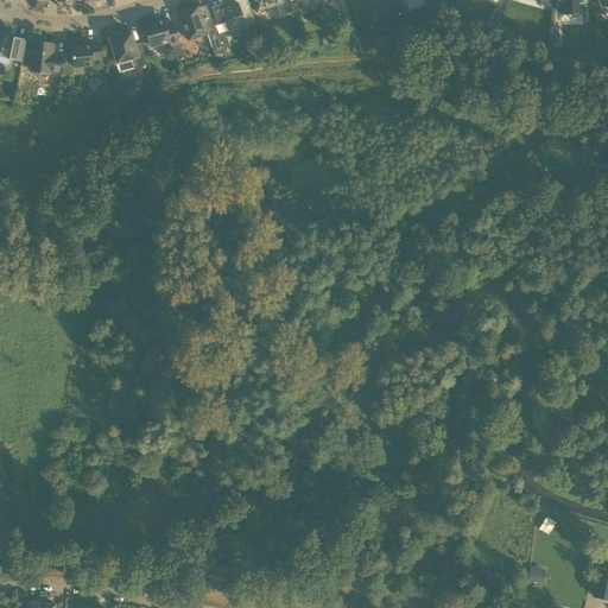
[(217,0),(229,31),(255,23),(247,0),(217,0)]
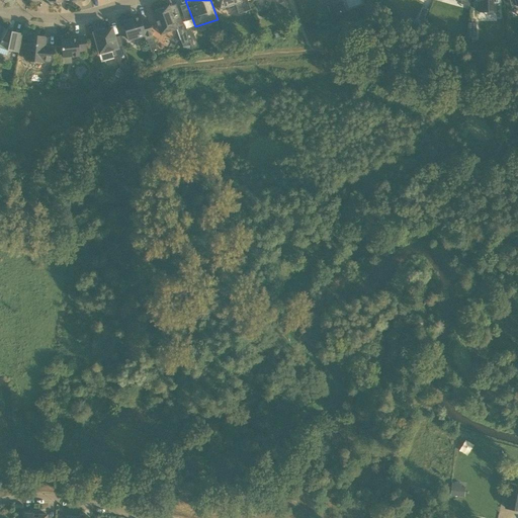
[(216,0),(217,2),(218,3),(220,9),(235,4),(239,14),(251,10),(247,0),(216,0)]
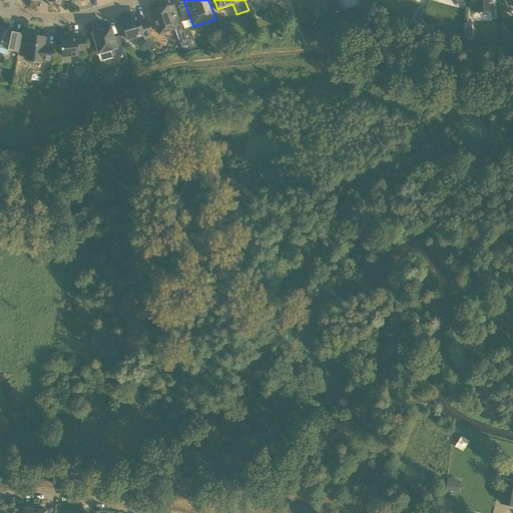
[(285,8),(282,0),(273,0),(274,0),(281,0),(284,8),(283,8),(283,9),(285,8)]
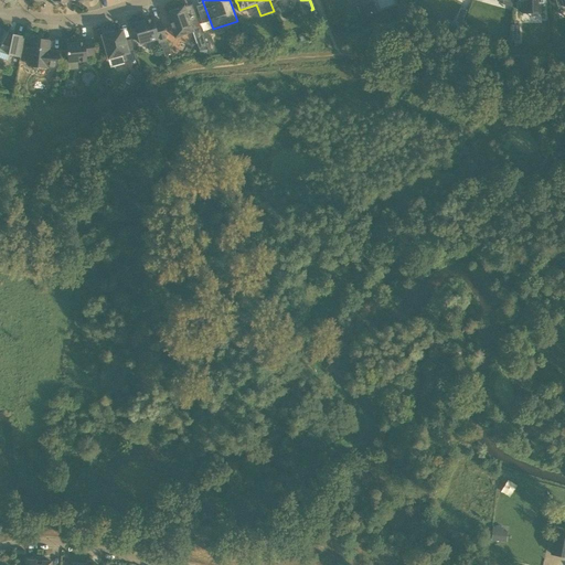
[(519,0),(519,1),(522,1),(522,14),(523,14),(523,12),(540,12),(540,13),(541,13),(541,3),(543,3),(542,0),(519,0)]
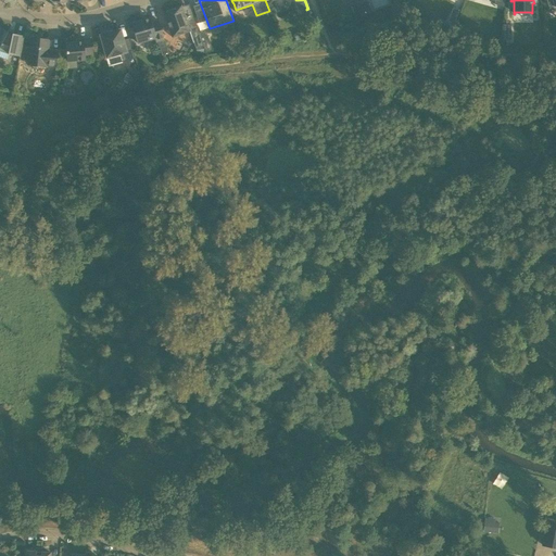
[(354,2),(345,5),(350,19),(358,15),(354,2)]
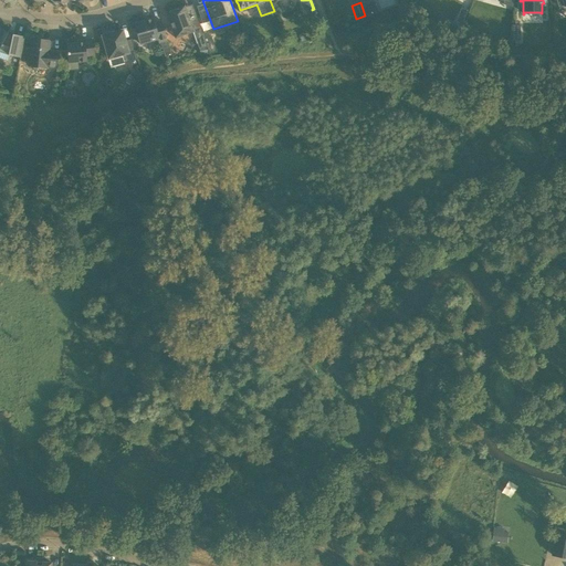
[(201,29),(196,16),(190,17),(188,16),(185,6),(167,12),(176,38),(194,32),(194,31),(201,29)]
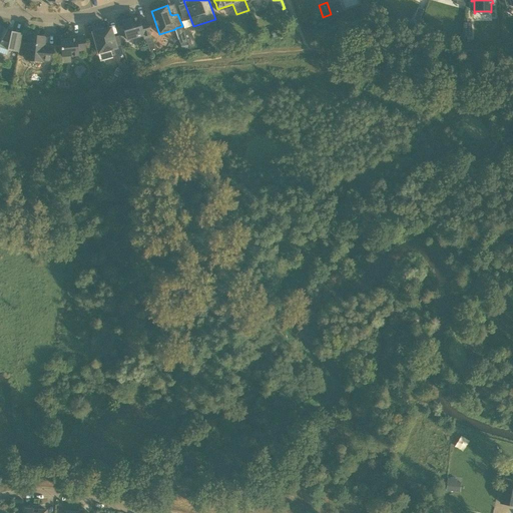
[(139,21),(138,17),(137,13),(131,15),(130,15),(131,19),(121,21),(127,40),(143,35),(144,39),(151,36),(146,19),(139,21)]
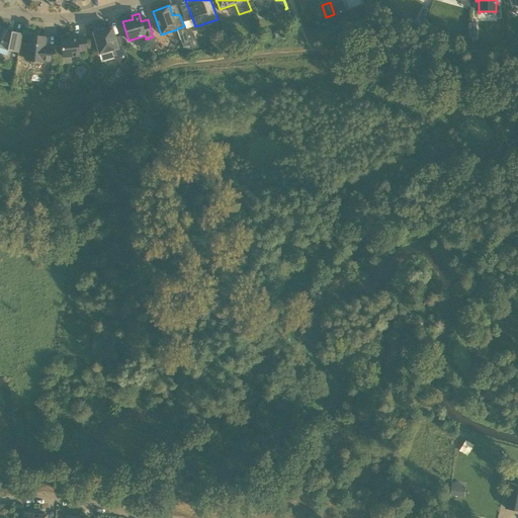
[(8,51),(18,53),(22,33),(12,31),(8,30),(0,25),(0,53),(7,56),(8,51)]
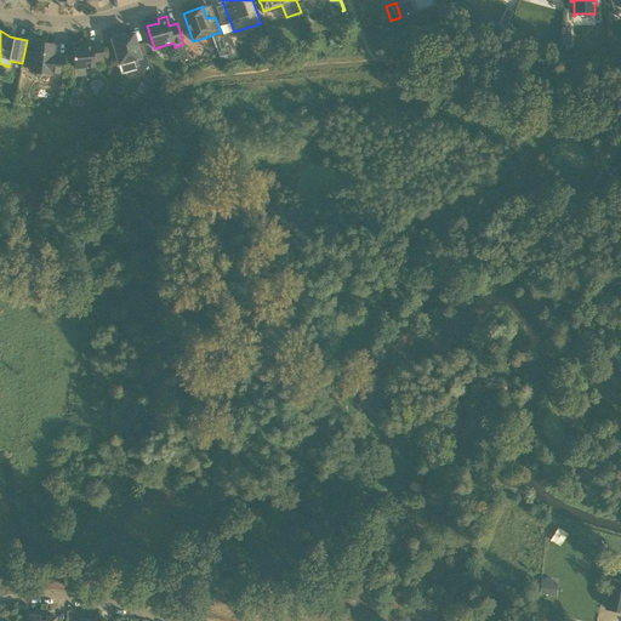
[(136,69),(151,66),(144,44),(137,45),(135,34),(113,40),(119,64),(134,61),(136,69)]
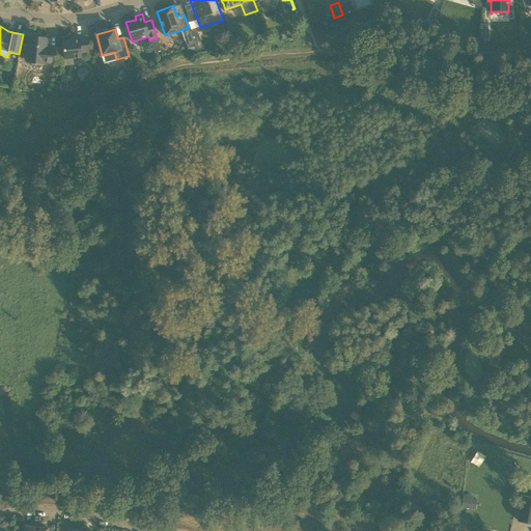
[(198,34),(192,36),(194,45),(200,43),(198,34)]
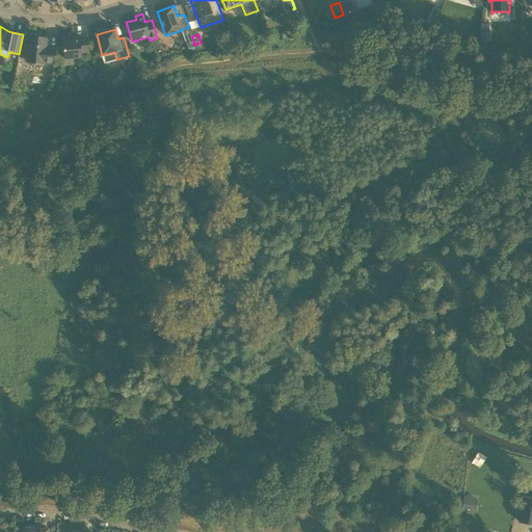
[(44,62),(53,63),(54,50),(45,49),(46,38),(30,36),(27,62),(44,64),(44,62)]
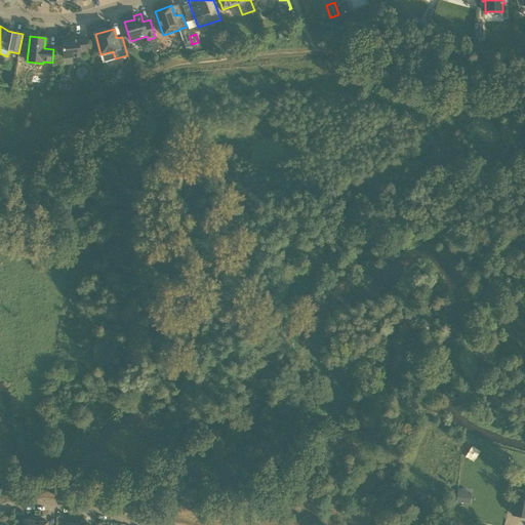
[(80,54),(87,53),(86,36),(72,38),(72,40),(63,41),(65,65),(72,64),(72,57),(80,56),(80,54)]
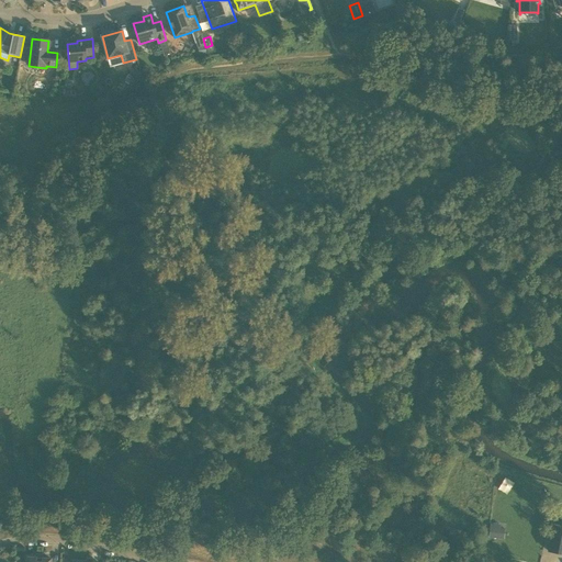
[(203,38),(202,38),(195,42),(198,48),(205,47),(203,38)]
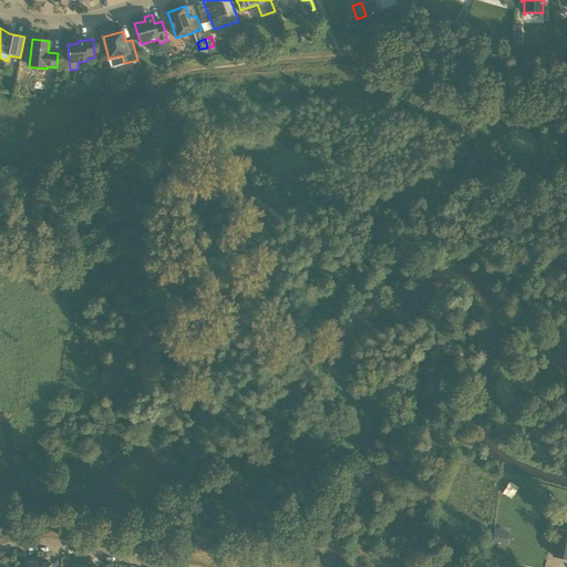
[(137,70),(131,74),(135,81),(142,76),(137,70)]
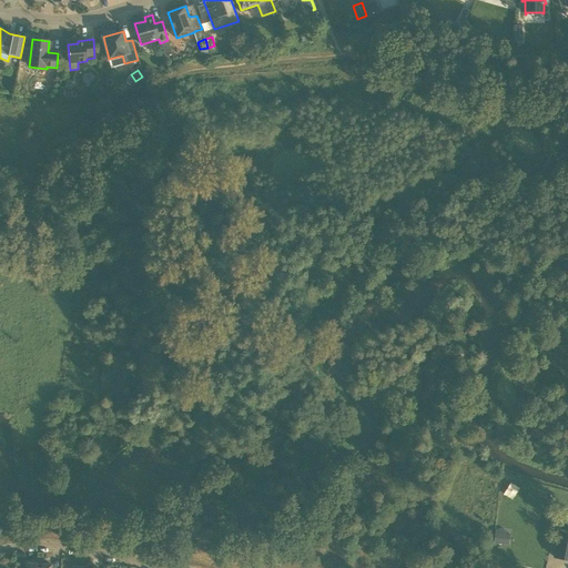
[(100,84),(93,90),(99,95),(104,90),(100,84)]
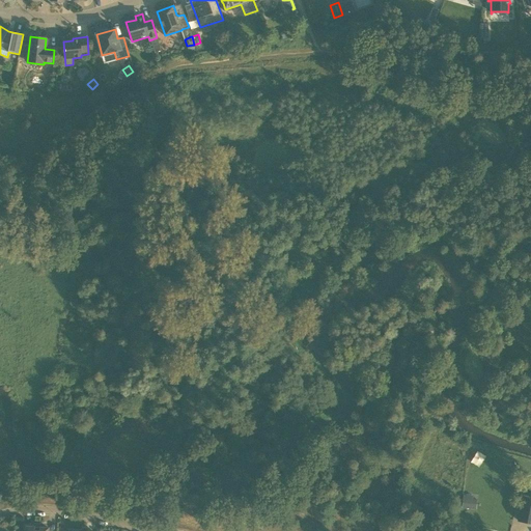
[(345,460),(350,445),(335,442),(331,457),(345,460)]
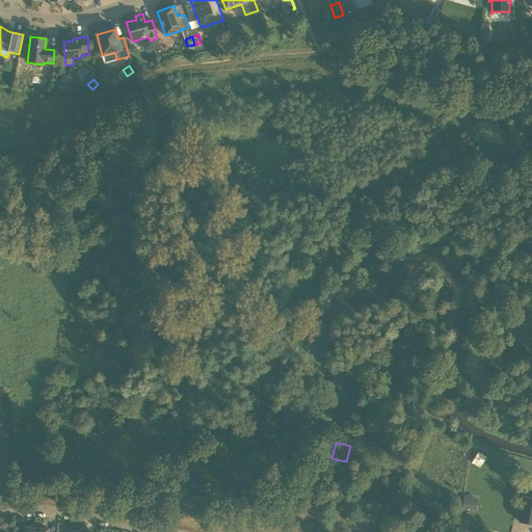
[(464,496),(463,509),(473,510),(473,500),(474,497),(464,496)]
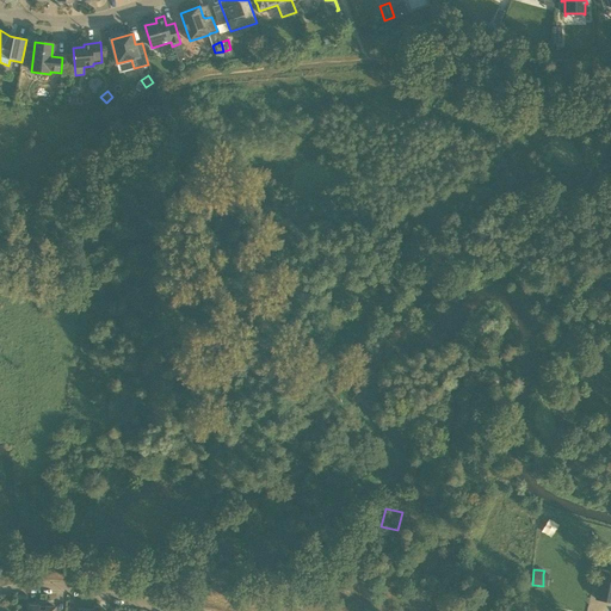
[(610,602),(610,573),(603,572),(597,599),(610,602)]
